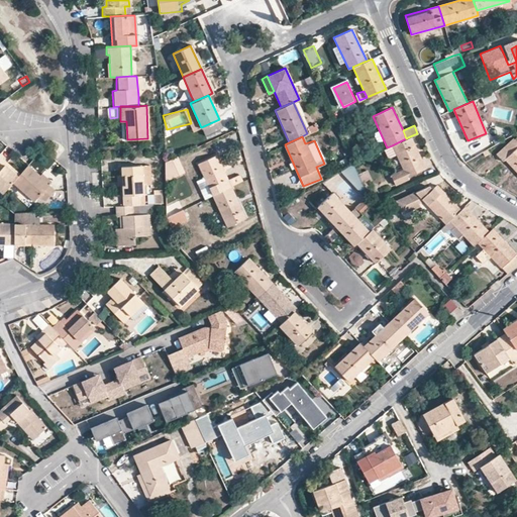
[(407,177),(424,168),(410,136),(406,138),(392,145),(402,169),(390,175),(394,184),(407,178),(407,177)]
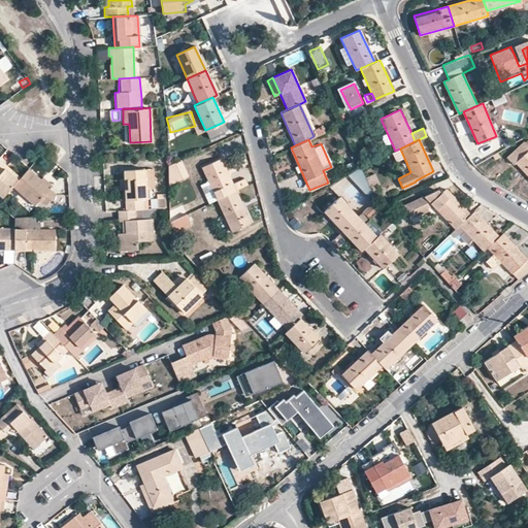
[(513,164),(516,162),(527,175),(527,145),(525,142),(507,158),(513,164)]
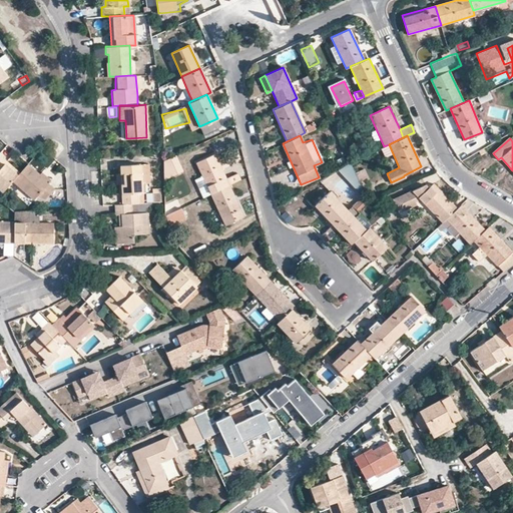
[(205,195),(210,193),(228,185),(225,178),(213,153),(195,162),(201,175),(197,177),(205,195)]
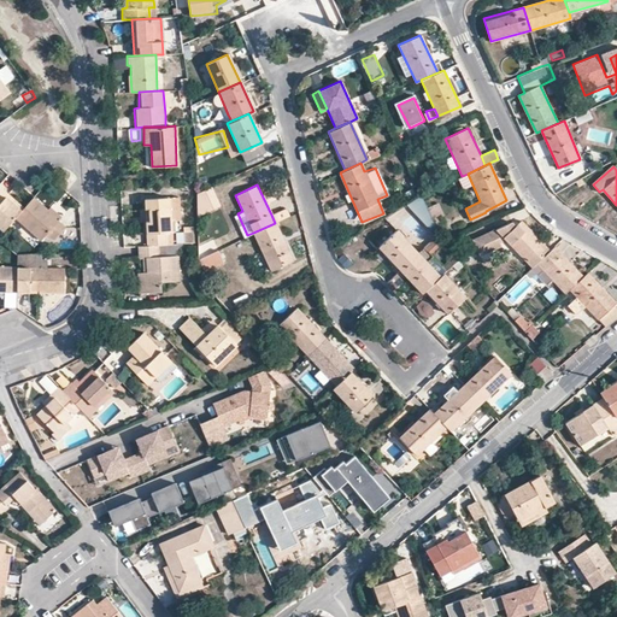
[(0,228),(3,231),(13,219),(22,209),(0,188),(0,228)]
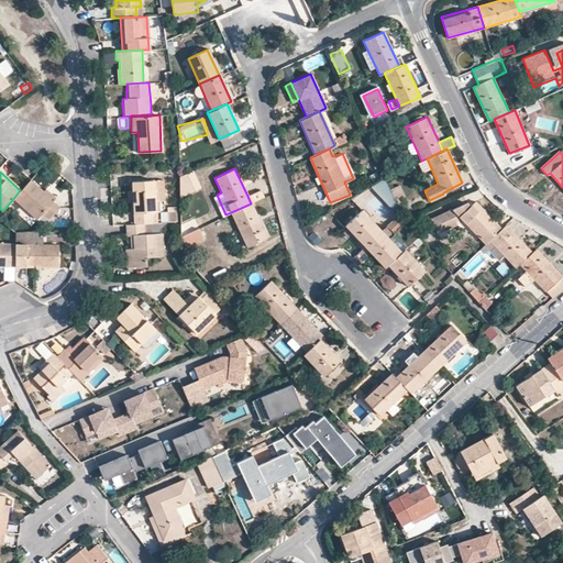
[(180,178),(183,186),(180,186),(185,195),(199,188),(192,172),(180,178)]
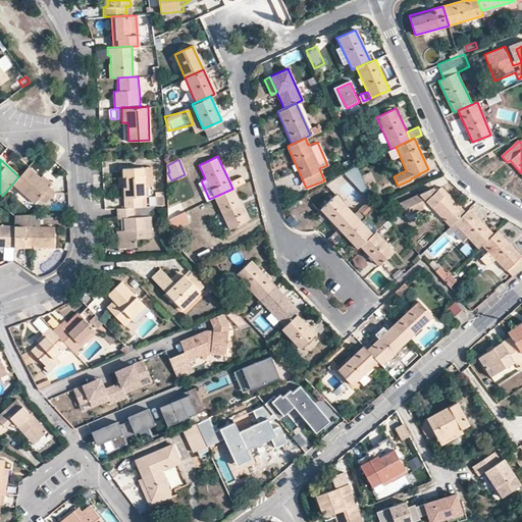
[(143,194),(151,194),(150,165),(142,166),(143,194)]
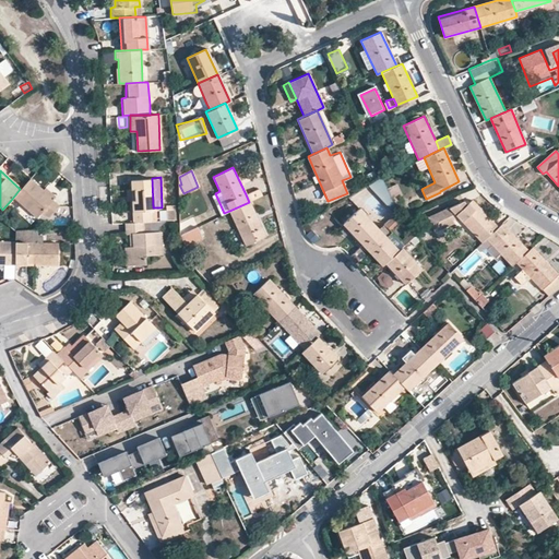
[(154,221),(153,207),(152,178),(131,179),(131,190),(134,189),(134,200),(131,200),(132,217),(132,222),(154,221)]
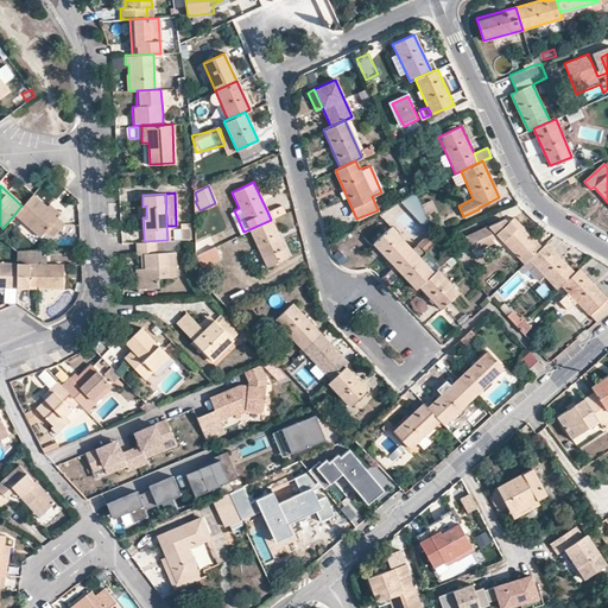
[(417,194),(406,198),(420,230),(432,226),(417,194)]
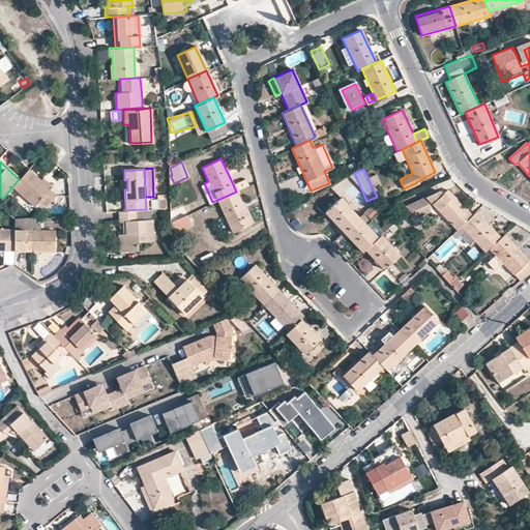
[(46,190),(47,189),(38,182),(39,181),(27,170),(19,179),(11,188),(32,206),(35,202),(43,208),(53,197),(46,190)]
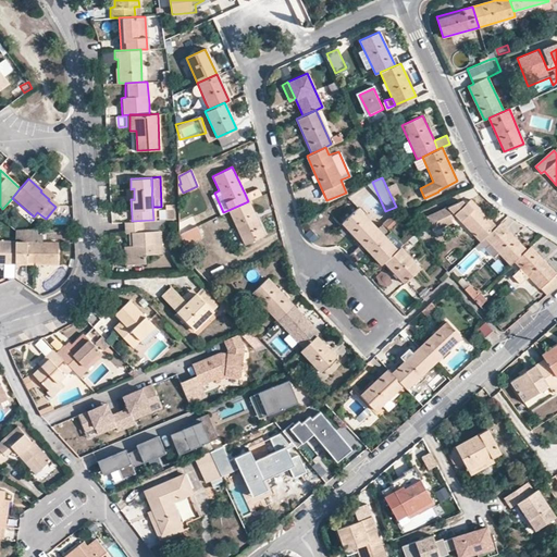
[(41,190),(40,192),(49,199),(51,196),(42,189),(41,190)]
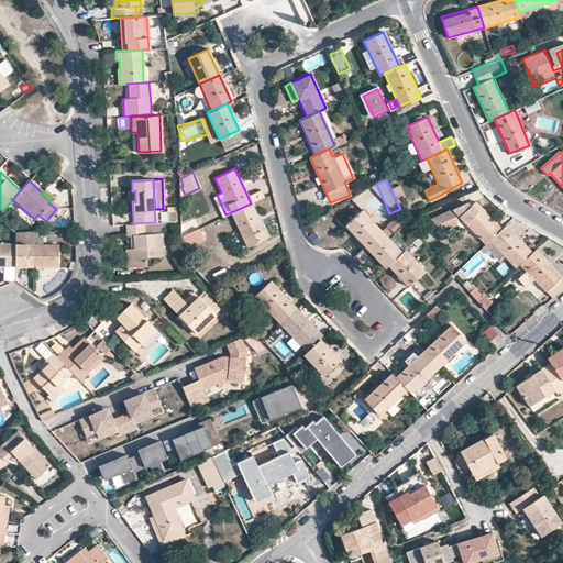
[(256,192),(247,196),(251,203),(260,200),(256,192)]
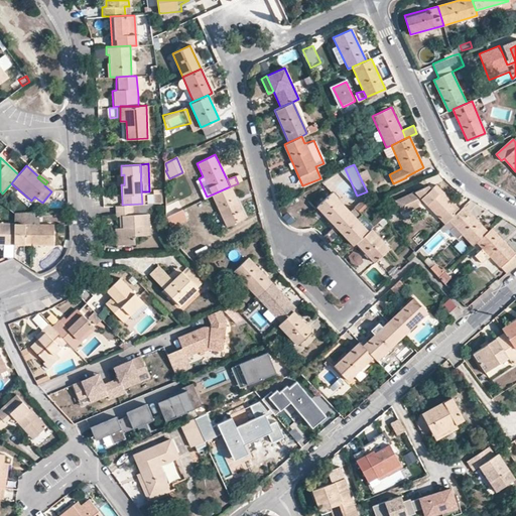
[(459,210),(434,184),(430,188),(427,185),(395,201),(401,214),(418,206),(417,203),(420,199),(444,224),(447,220),(459,210)]
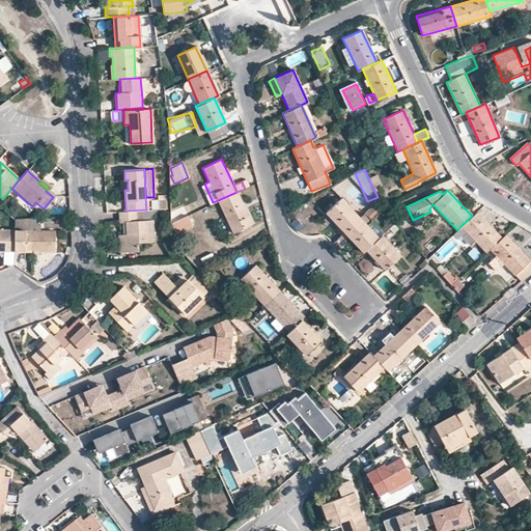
[(236,192),(218,200),(227,222),(231,232),(251,224),(236,192)]
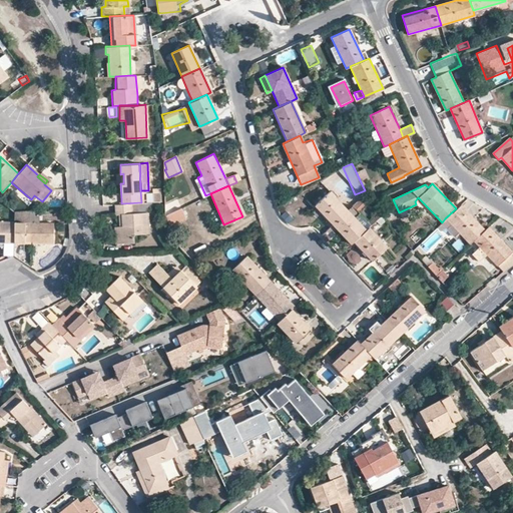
[(329,190),(314,204),(333,224),(348,209),(329,190)]
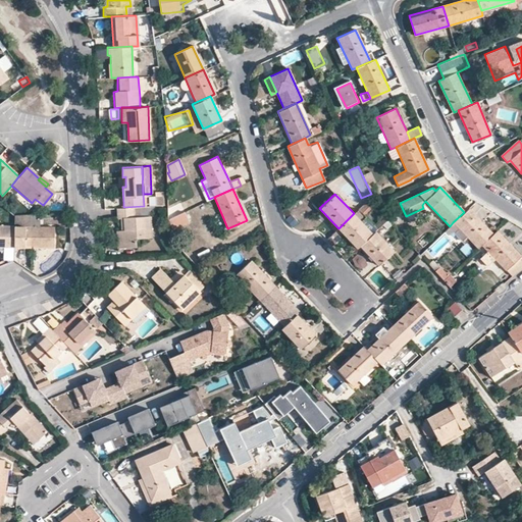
[(367,215),(374,207),(367,202),(360,210),(367,215)]
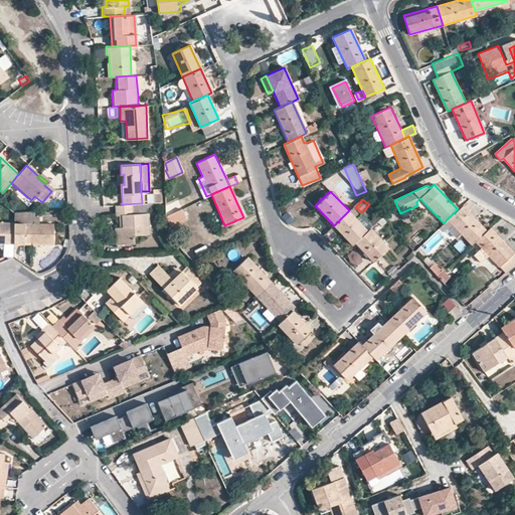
[(183,202),(167,202),(168,222),(184,222),(183,202)]
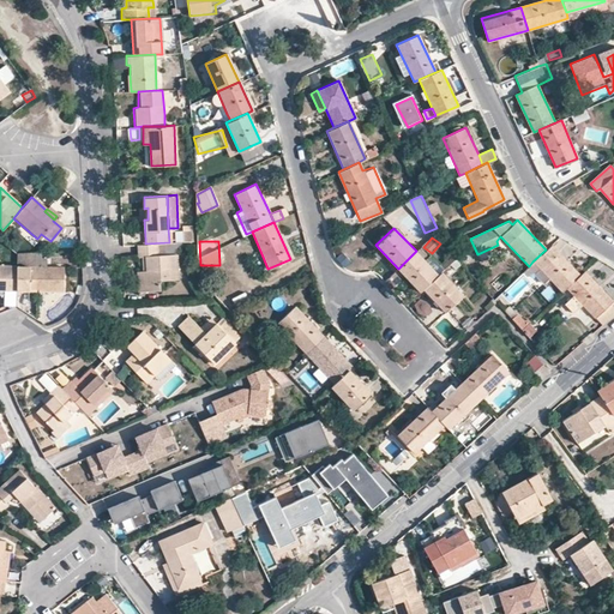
[(137,257),(144,256),(144,270),(142,271),(143,290),(158,290),(158,280),(176,278),(175,254),(172,254),(170,242),(169,242),(145,244),(136,245),(137,257)]
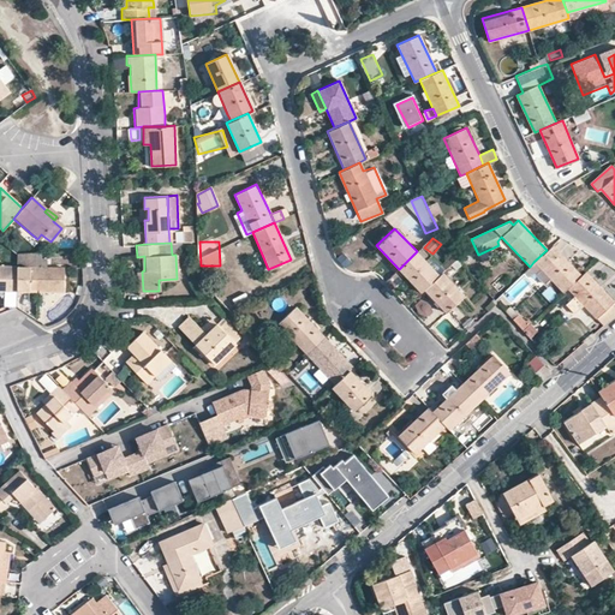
[(567,288),(580,274),(553,245),(547,250),(533,262),(539,268),(535,273),(533,274),(543,285),(550,278),(562,292),(567,288)]
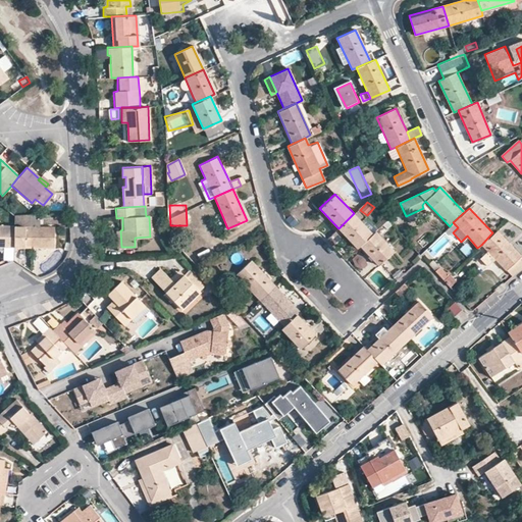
[(357,248),(360,245),(372,233),(354,213),(338,228),(357,248)]
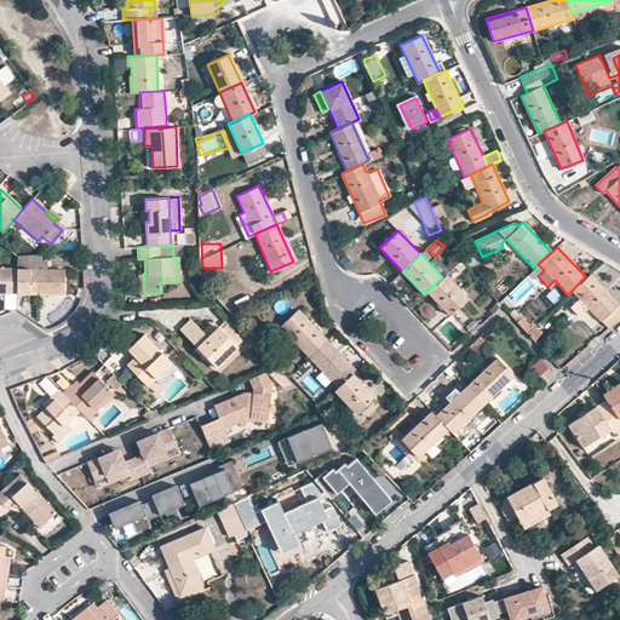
[(455,257),(445,269),(459,281),(469,268),(455,257)]
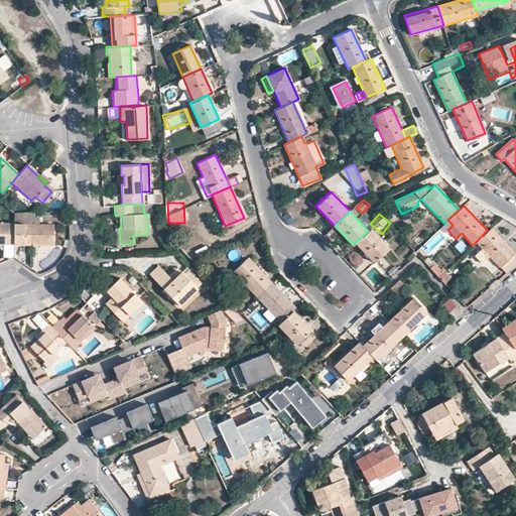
[(447,220),(444,224),(448,229),(453,225),(447,220)]
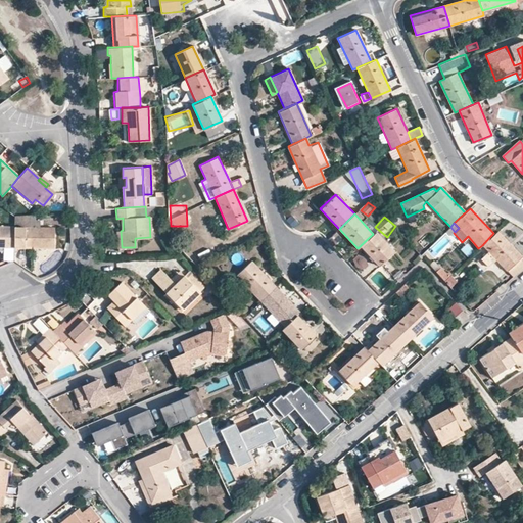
[(0,226),(0,246),(14,246),(14,228),(14,226),(0,226)]
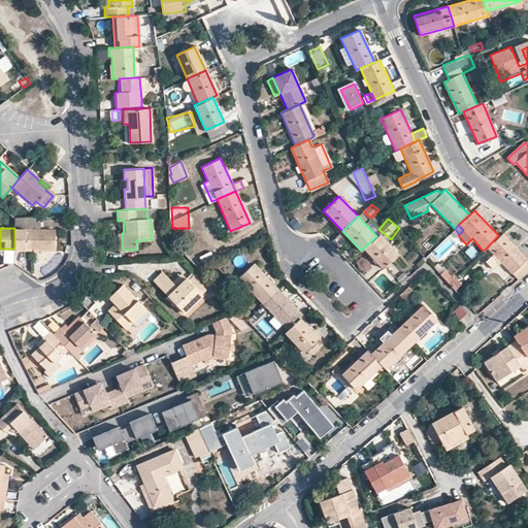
[(14,230),(14,249),(54,250),(54,229),(14,230)]
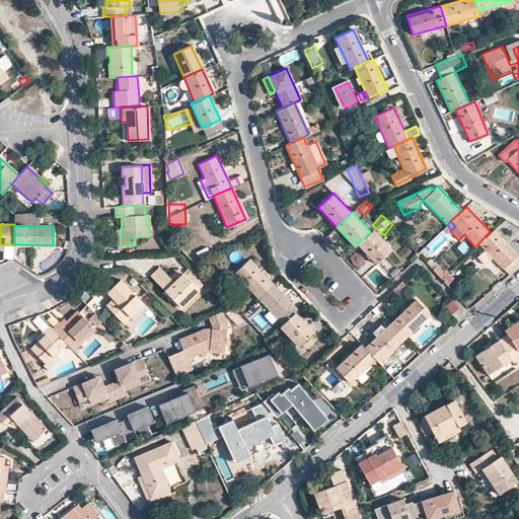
[(484,264),(492,256),(508,274),(518,264),(518,260),(515,256),(518,253),(494,228),(490,231),(478,243),(485,249),(477,256),(484,264)]
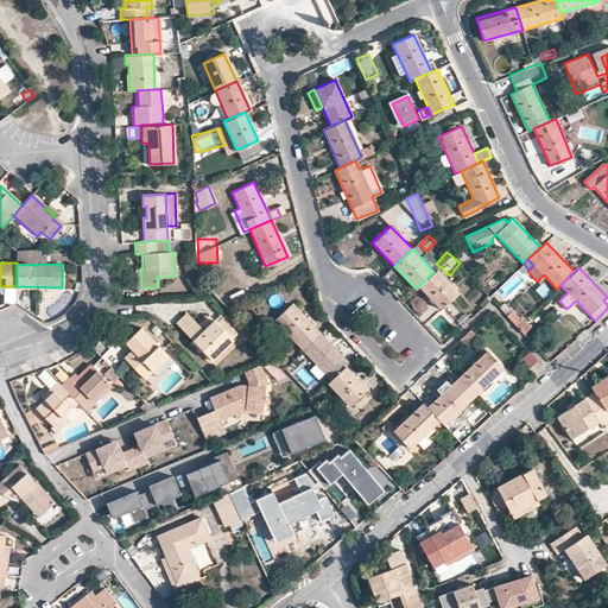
[(439,308),(457,291),(436,270),(434,272),(419,285),(439,308)]
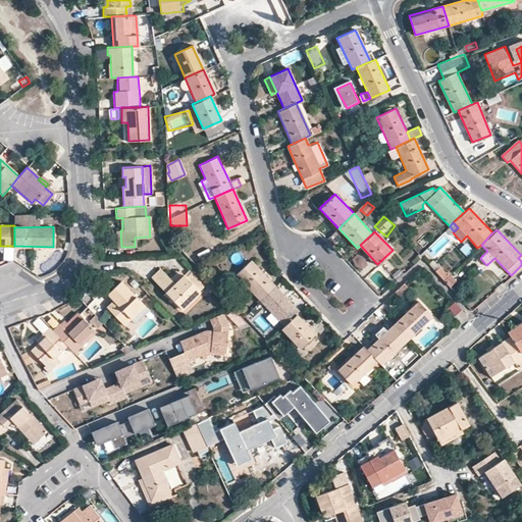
[(5,248),(4,261),(14,261),(15,249),(5,248)]
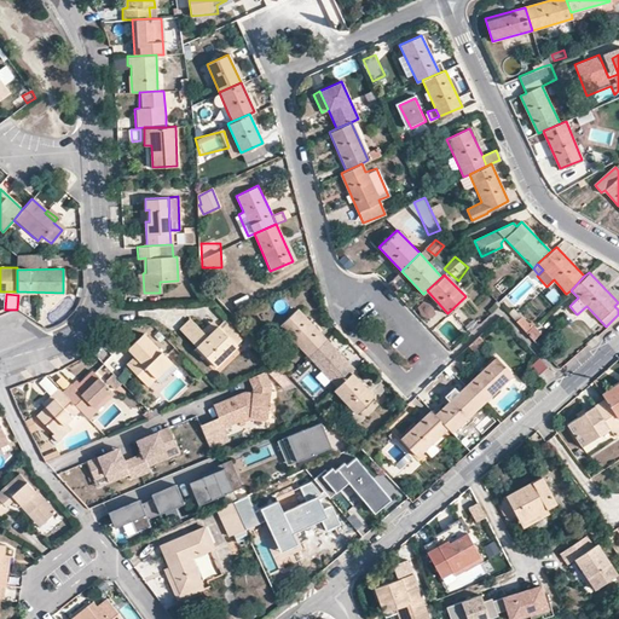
[(421,317),(434,316),(434,302),(421,304),(421,317)]
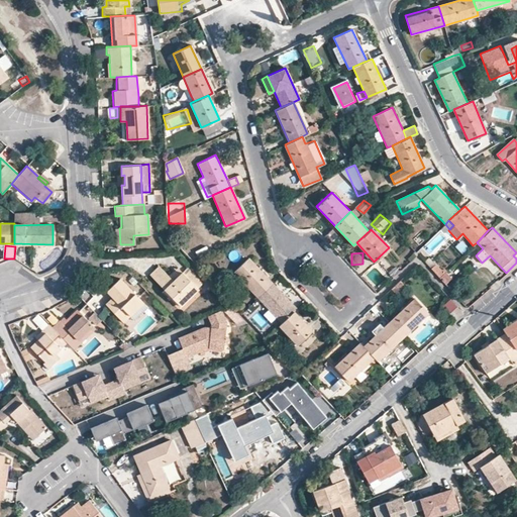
[(247,257),(232,271),(256,297),(272,283),(247,257)]
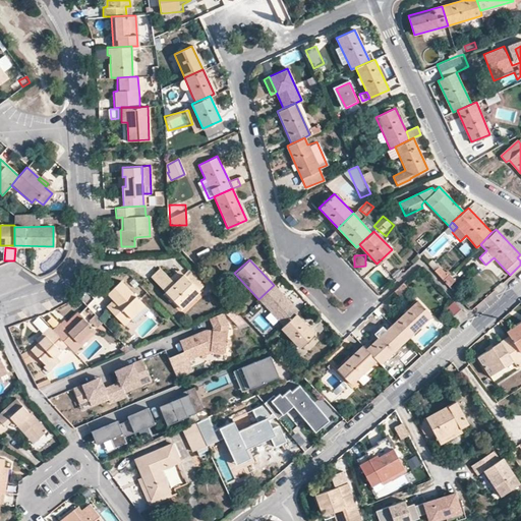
[(170,296),(180,307),(197,290),(182,274),(173,282),(169,278),(160,269),(152,277),(170,296)]
